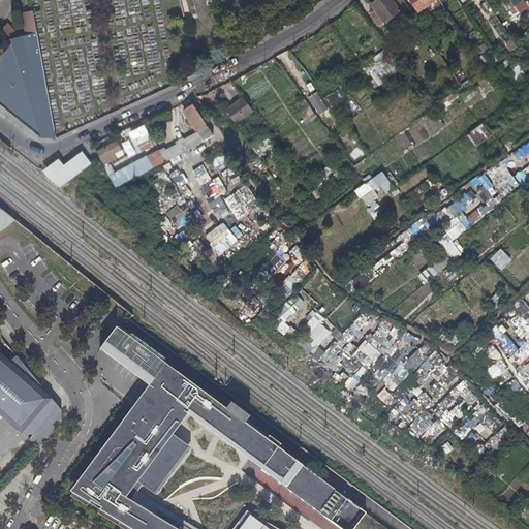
[(391,0),(375,0),(370,5),(383,23),(399,10),(391,0)]
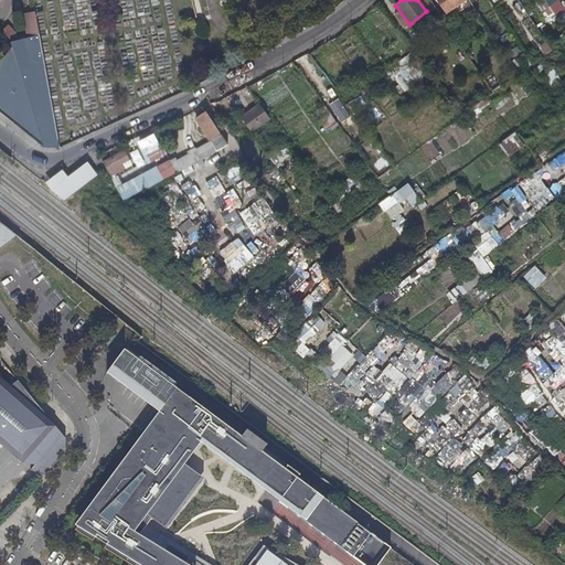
[(464,0),(437,0),(446,11),(464,0)]
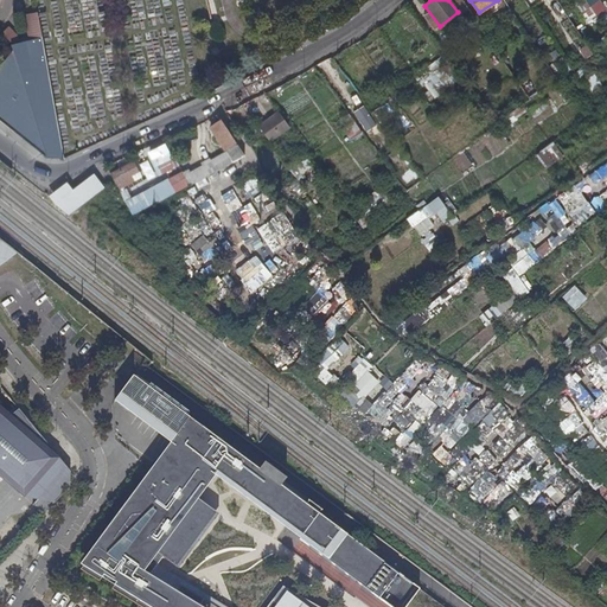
[(574,0),(590,21),(606,8),(606,7),(600,0),(574,0)]
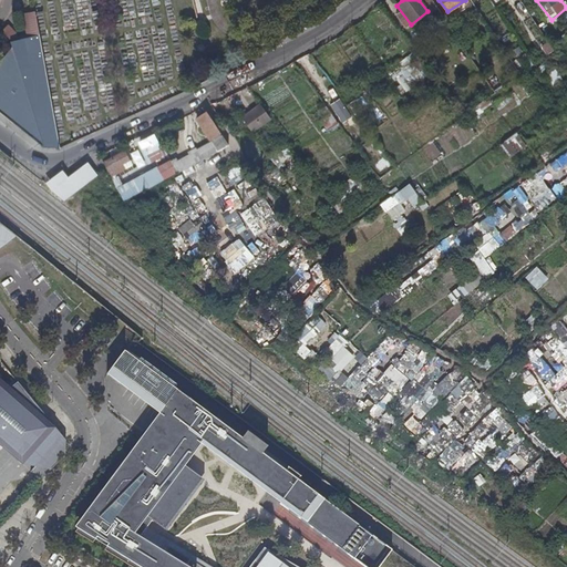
[(29,35),(38,34),(34,11),(26,12),(29,35)]
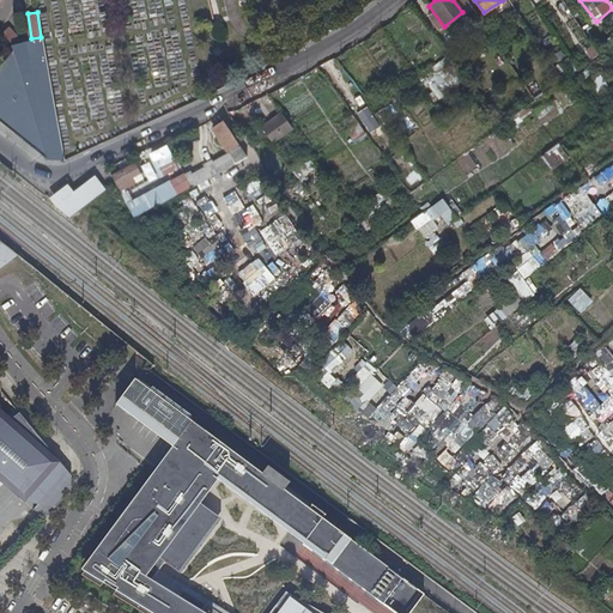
[(1,34),(11,43),(13,43),(20,35),(10,25),(1,34)]
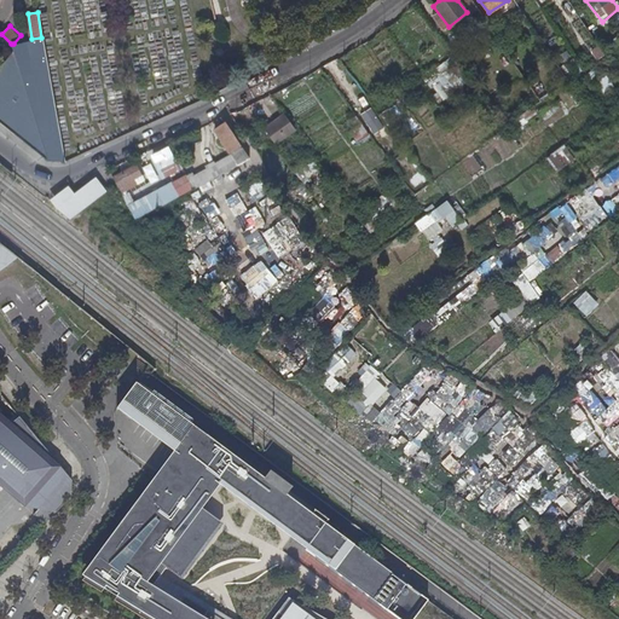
[(10,44),(11,52),(0,67),(0,121),(12,131),(48,160),(64,162),(41,38),(32,39),(13,44),(11,44),(10,44)]
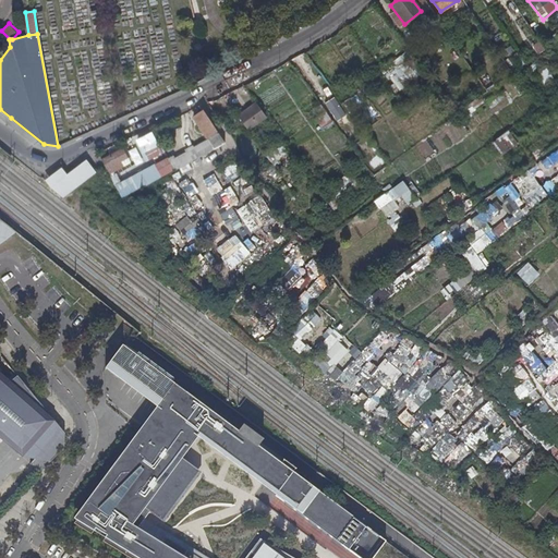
[(538,40),(532,45),(536,53),(544,49),(538,40)]
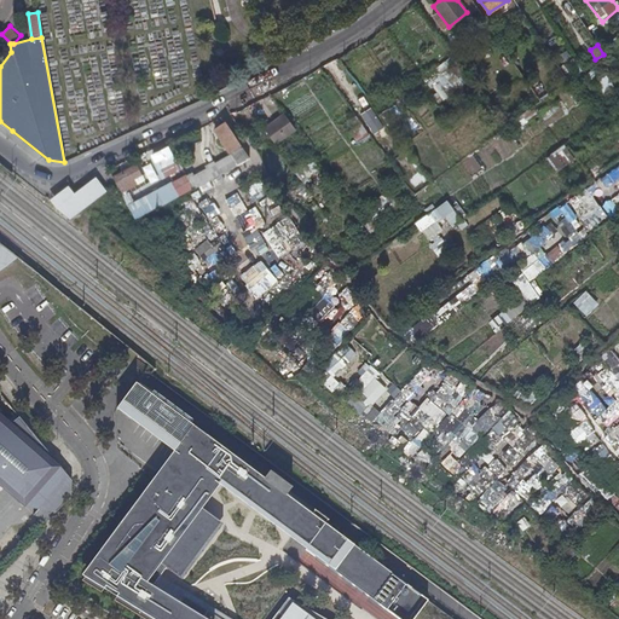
[(606,75),(597,80),(603,91),(612,85),(606,75)]
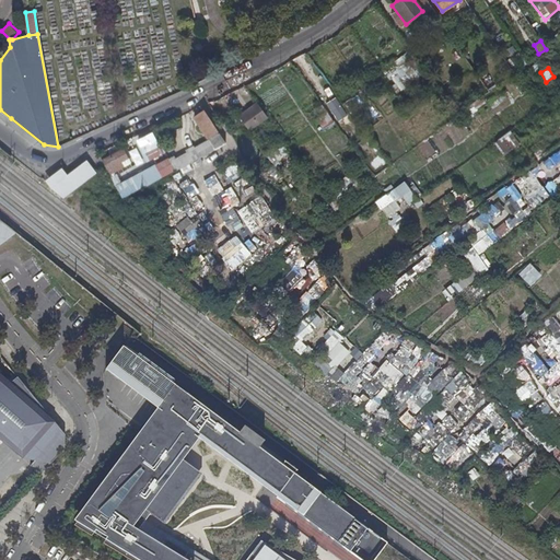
[(260,113),(248,96),(236,106),(247,121),(260,113)]
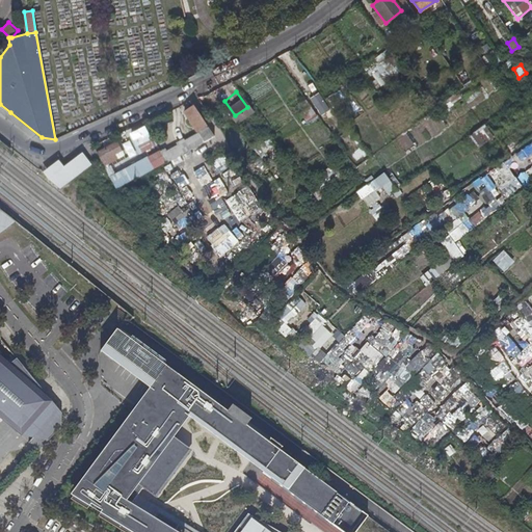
[(309,98),(320,114),(329,108),(318,91),(309,98)]
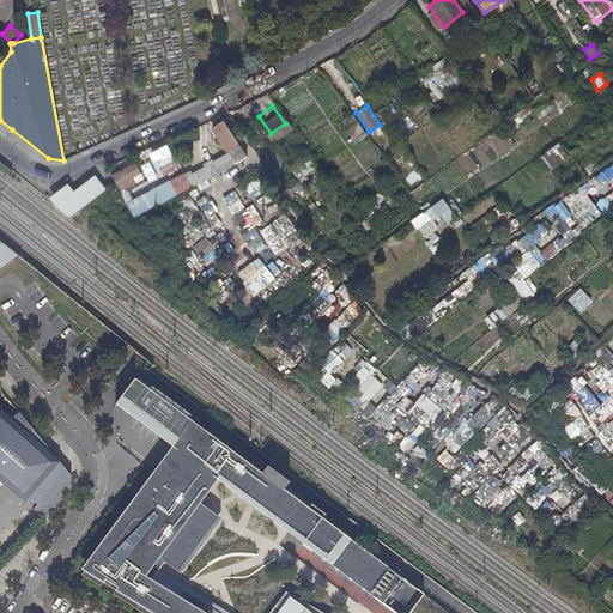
[(345,128),(353,140),(364,133),(356,121),(345,128)]
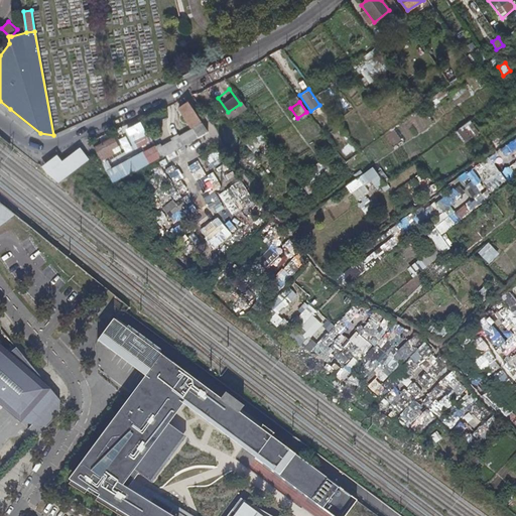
[(157,145),(153,146),(159,158),(173,151),(180,147),(189,142),(208,133),(186,103),(177,109),(191,131),(178,138),(176,135),(169,138),(170,141),(158,148),(157,145)]
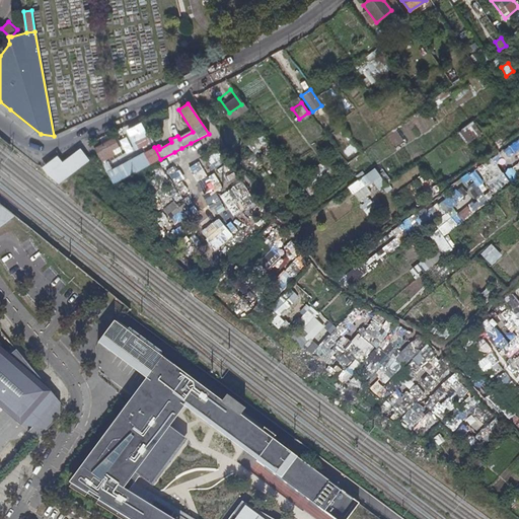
[(457,130),(466,143),(482,133),(472,120),(457,130)]
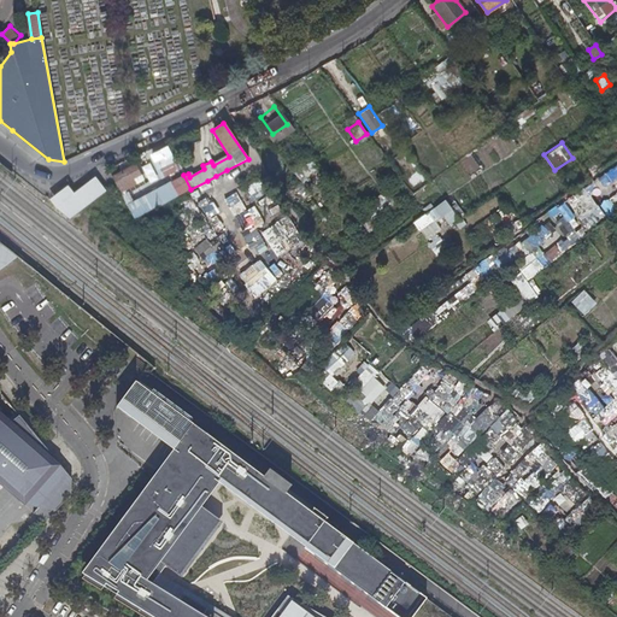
[(160,177),(178,171),(169,145),(151,151),(160,177)]
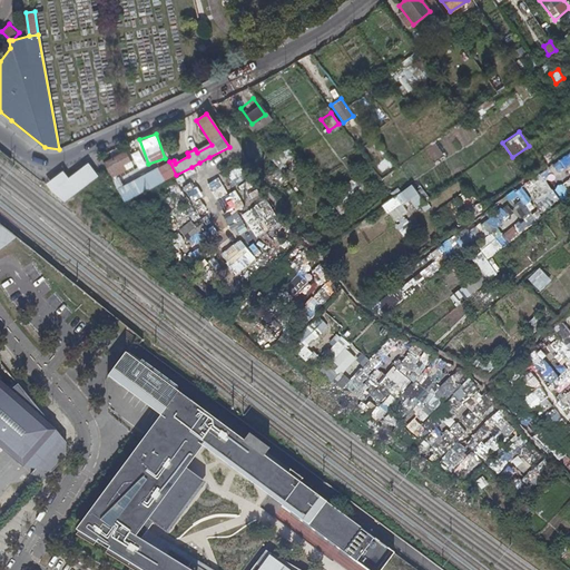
[(124,153),(102,164),(108,173),(128,163),(124,153)]
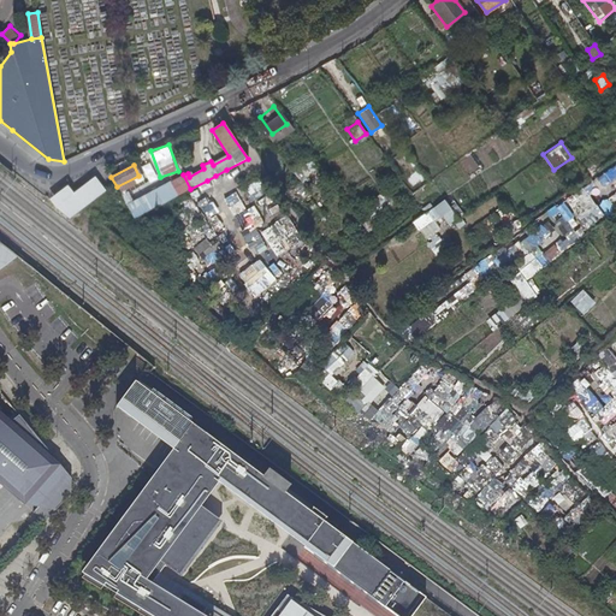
[(191,221),(200,217),(183,194),(175,200),(191,221)]
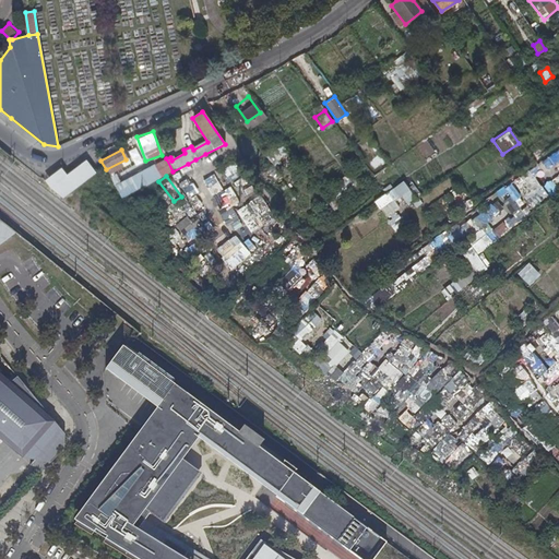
[(404,178),(375,202),(389,221),(387,223),(396,234),(408,224),(392,204),(401,197),(408,205),(419,197),(404,178)]
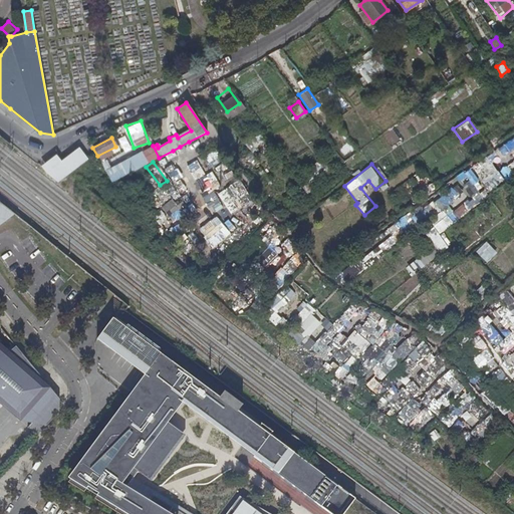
[(491,190),(504,180),(497,171),(484,181),(491,190)]
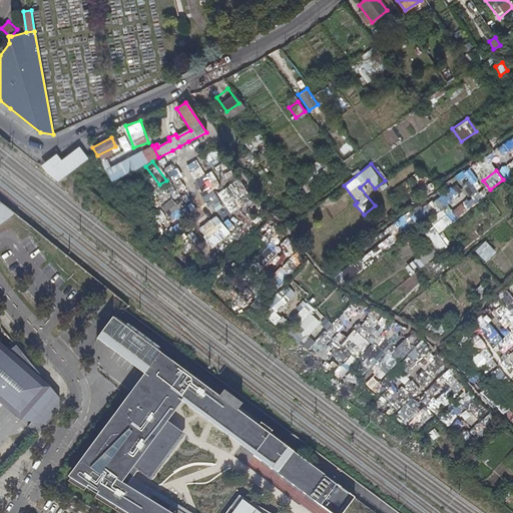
[(177,195),(166,180),(159,184),(168,197),(172,194),(174,197),(177,195)]
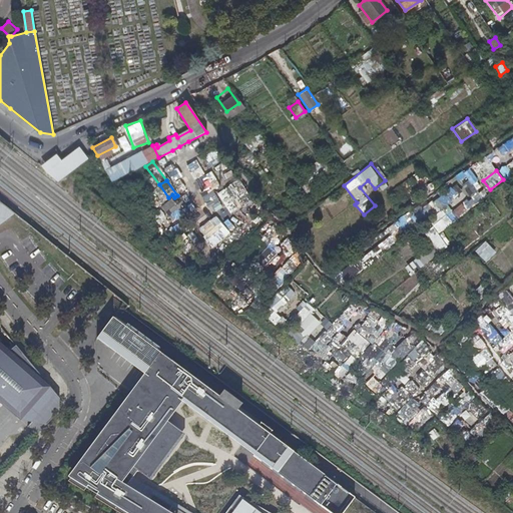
[(171,199),(164,204),(167,210),(175,205),(171,199)]
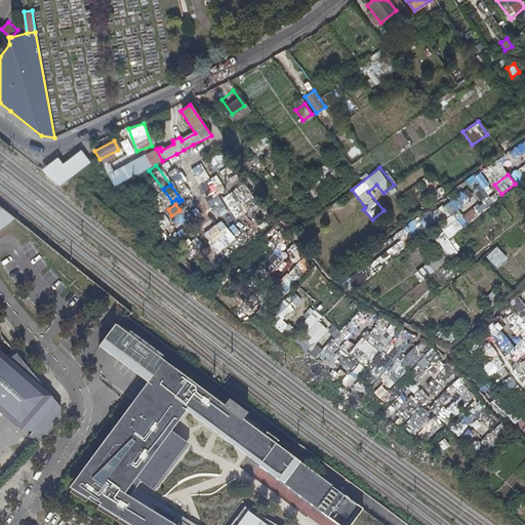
[(212,224),(216,230),(210,233),(219,247),(240,235),(228,214),(212,224)]
